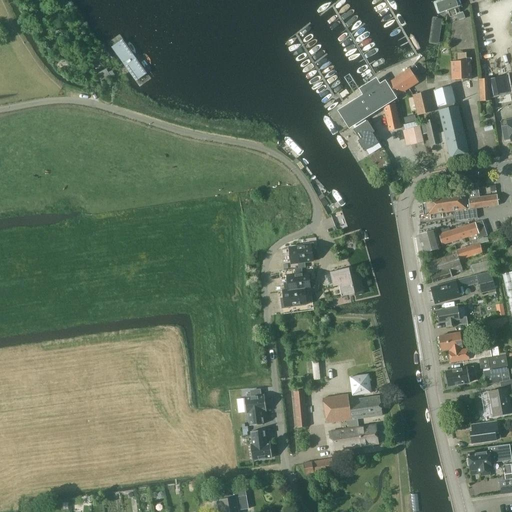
[(458,6),(455,0),(446,0),(436,4),(440,13),(458,6)]
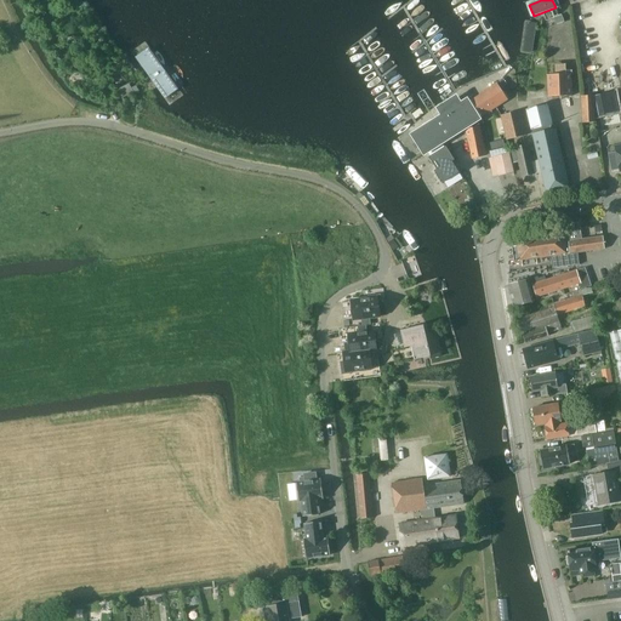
[(560,15),(554,17),(557,24),(564,22),(562,15),(560,15)]
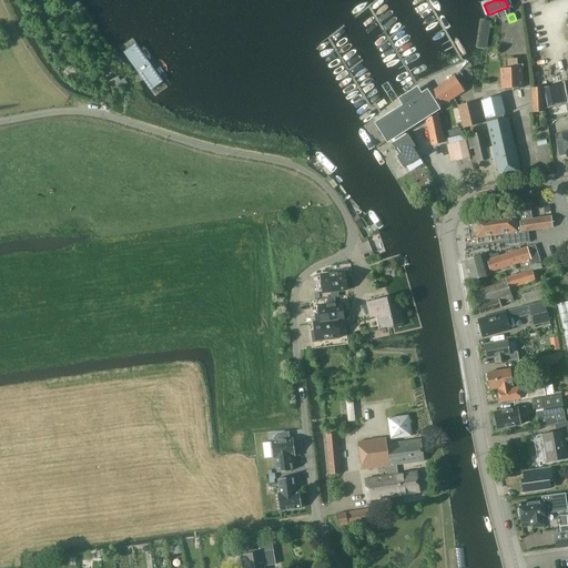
[(483,20),(478,47),(487,48),(490,21),(483,20)]
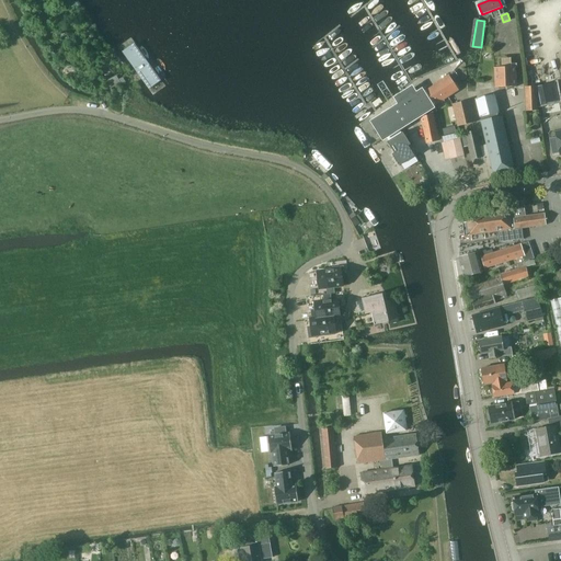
[(123,53),(153,95),(165,87),(135,43),(123,53)]
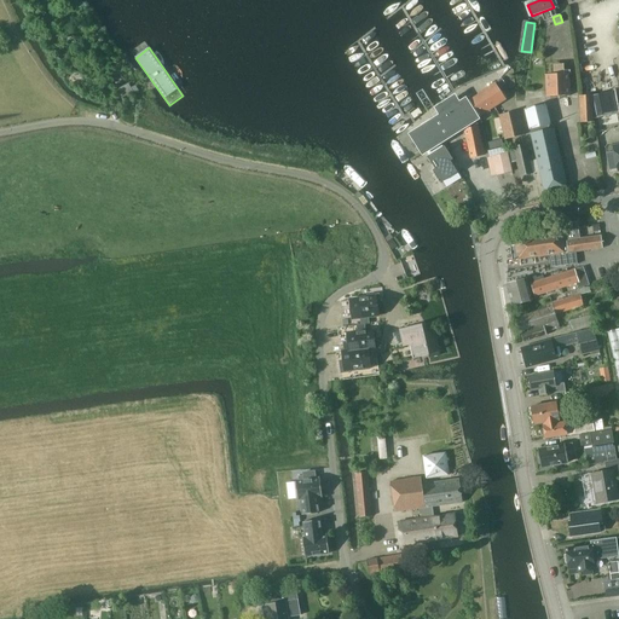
[(547,75),(545,75),(547,97),(570,96),(570,74),(565,74),(550,75),(547,75)]
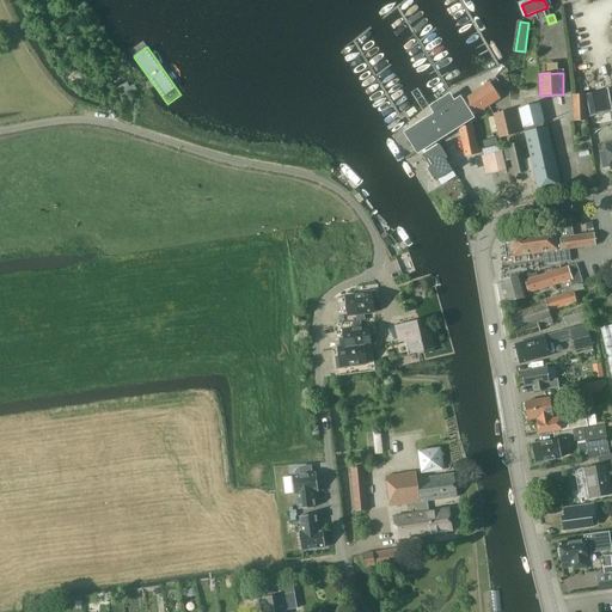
[(490,83),(477,91),(488,106),(501,98),(494,89),(500,84),(495,77),(490,83)]
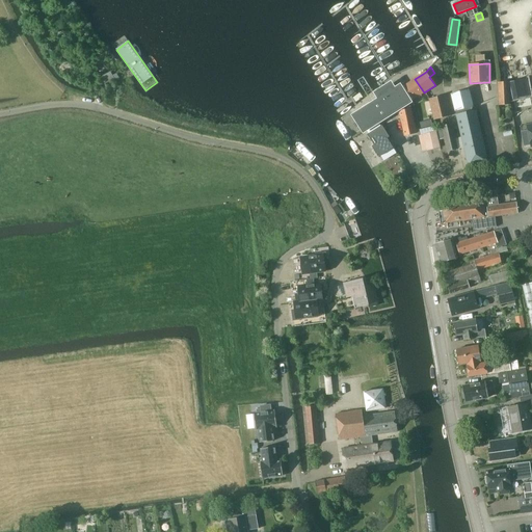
[(114,76),(112,72),(103,77),(107,83),(120,77),(118,74),(114,76)]
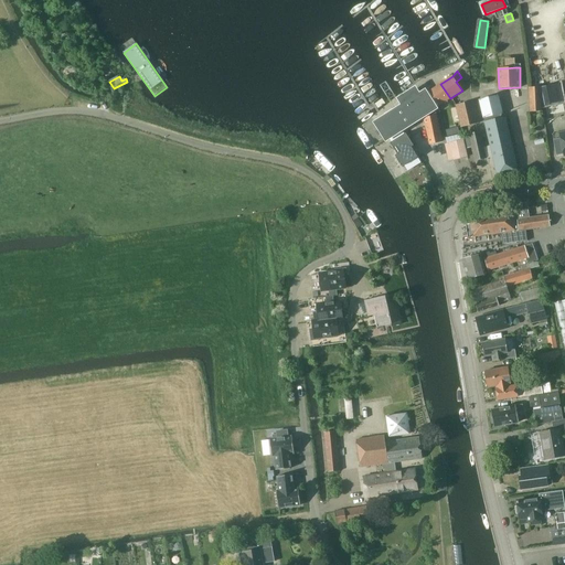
[(560,83),(541,87),(545,106),(563,103),(560,83)]
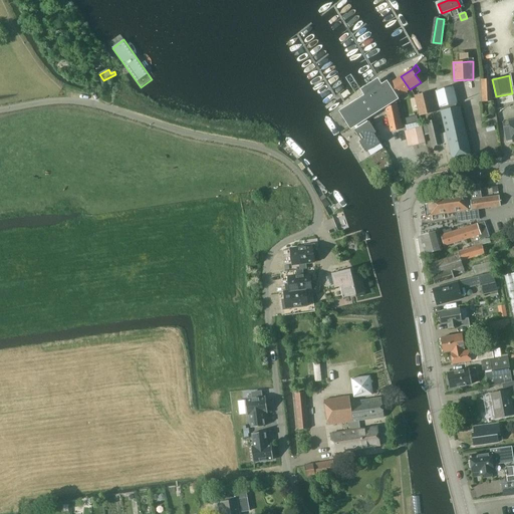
[(398,96),(410,89),(401,76),(390,83),(398,96)]
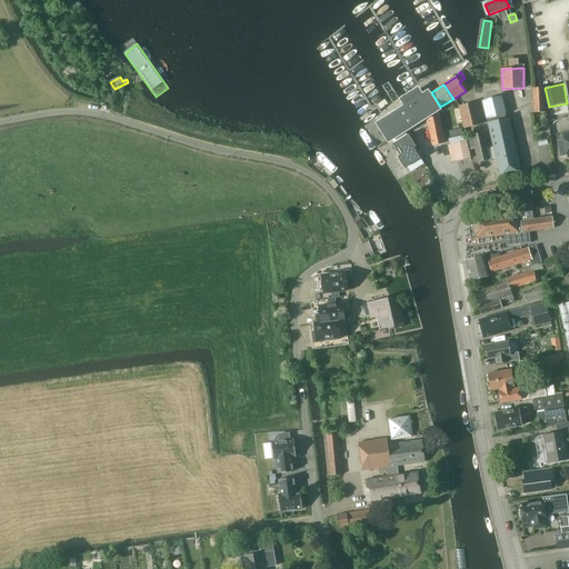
[(546,112),(545,88),(532,88),(533,112),(546,112)]
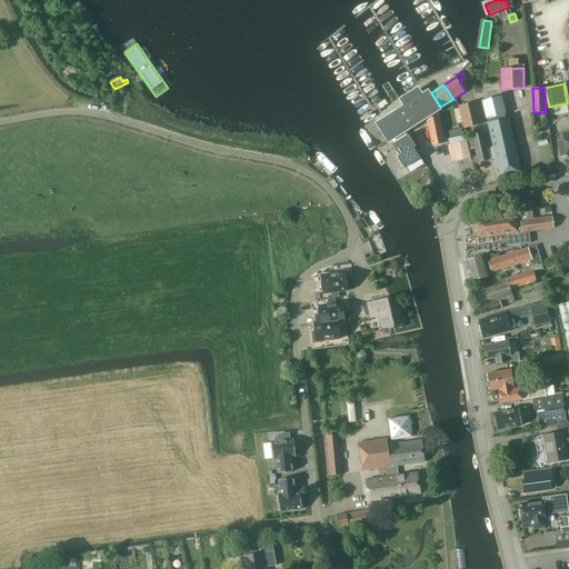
[(403,99),(408,106),(379,123),(389,139),(391,138),(403,130),(426,116),(438,109),(428,93),(422,97),(418,90),(403,99)]
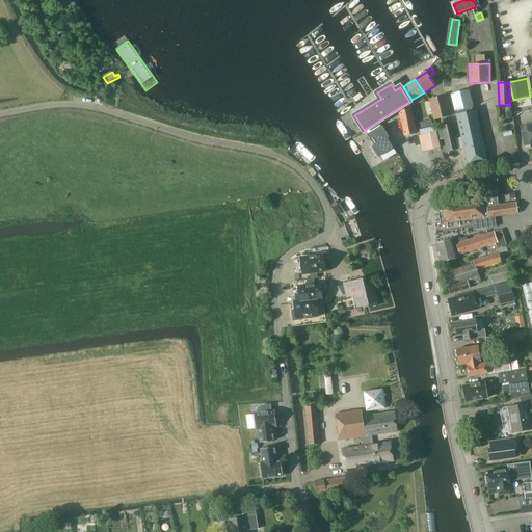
[(455,111),(456,113),(473,110),(472,107),(474,107),(469,89),(450,94),(455,111)]
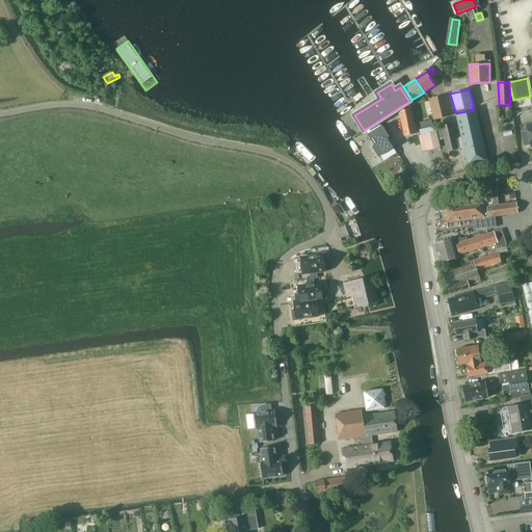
[(429,99),(434,120),(440,118),(450,115),(446,96),(429,99)]
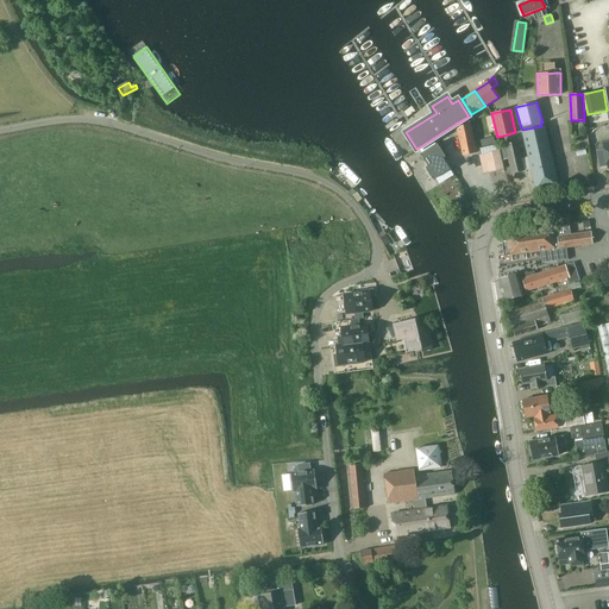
[(463,156),(477,152),(471,124),(469,117),(456,124),(457,127),(463,156)]
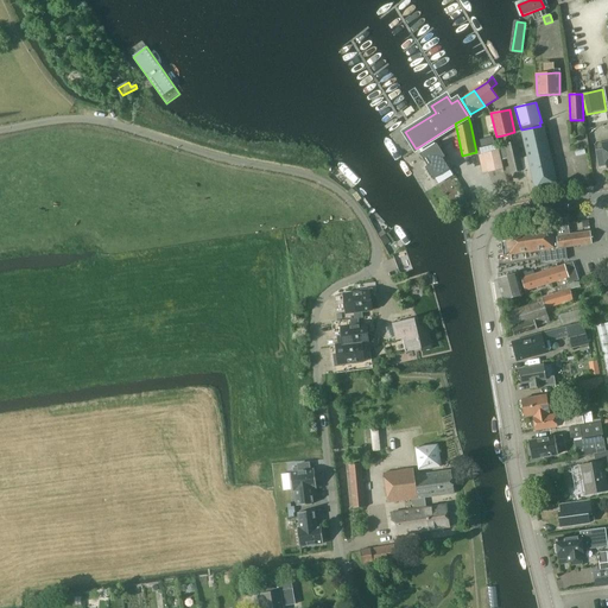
[(515,141),(505,145),(498,146),(500,153),(501,159),(504,166),(510,165),(511,173),(523,170),(530,169),(534,190),(557,185),(543,125),(540,126),(521,130),(527,157),(520,158),(515,141)]
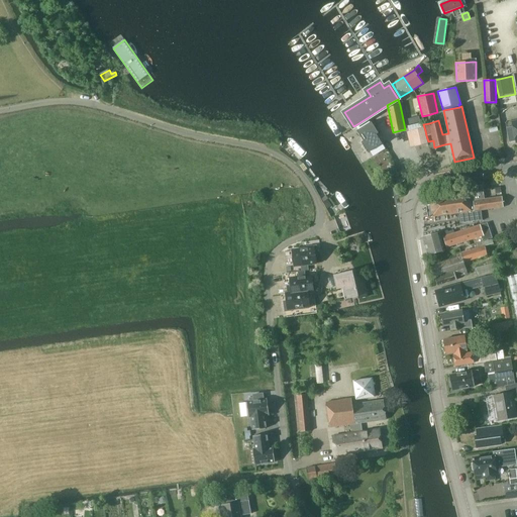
[(367,118),(355,125),(358,130),(357,131),(364,141),(362,142),(368,152),(382,143),(377,134),(379,133),(372,122),(370,123),(367,118)]
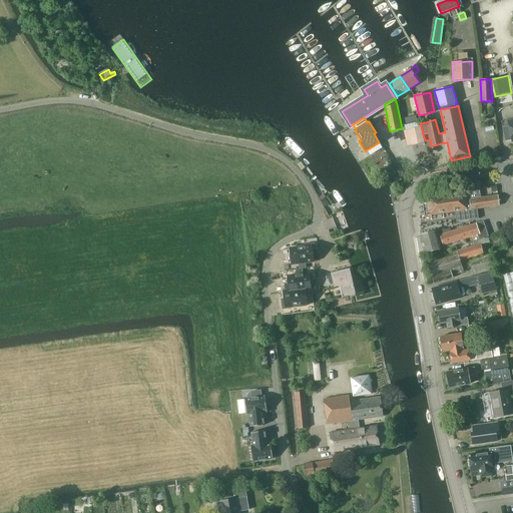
[(424,141),(424,140),(425,140),(423,134),(422,129),(420,123),(420,120),(411,122),(406,123),(404,124),(406,129),(404,129),(407,144),(412,143),(424,141)]
